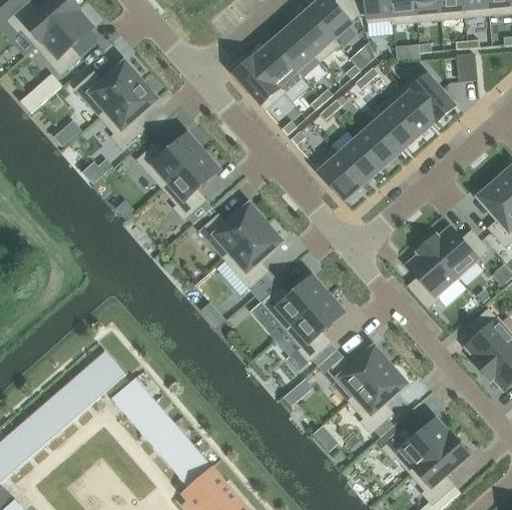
[(6,0),(0,5),(0,8),(9,18),(30,0),(6,0)]
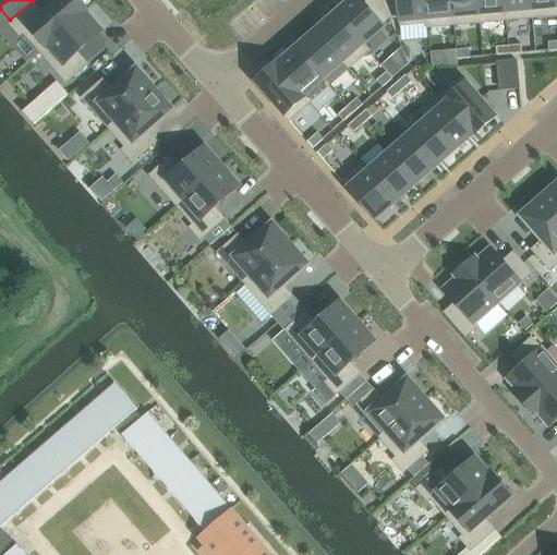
[(10,20),(9,21),(20,34),(23,31),(39,50),(84,11),(85,10),(76,0),(56,0),(43,11),(33,0),(10,20)]
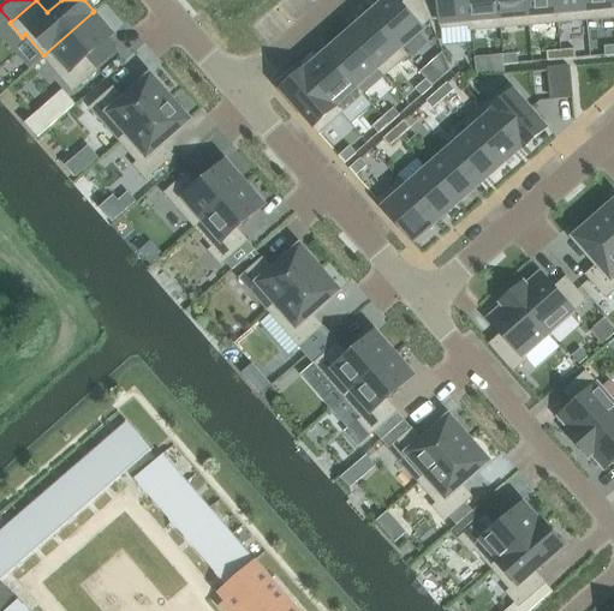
[(382,0),(370,11),(400,46),(422,27),(421,25),(429,18),(421,0),(403,0),(400,3),(398,0),(382,0)]
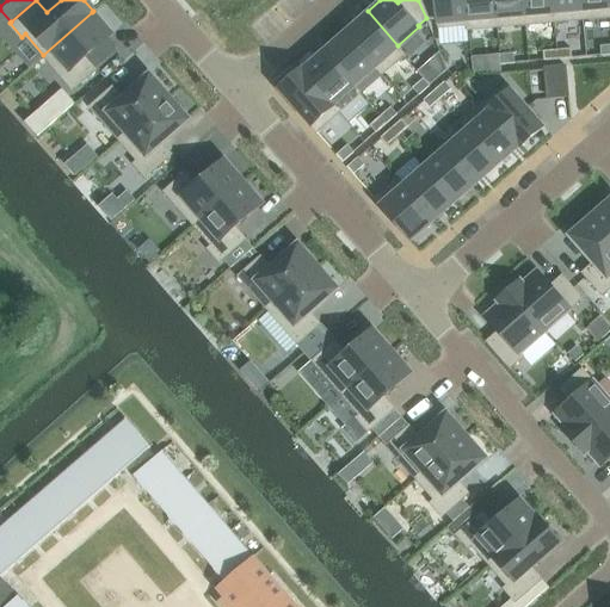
[(418,0),(426,18),(437,17),(438,25),(467,23),(463,0),(418,0)]
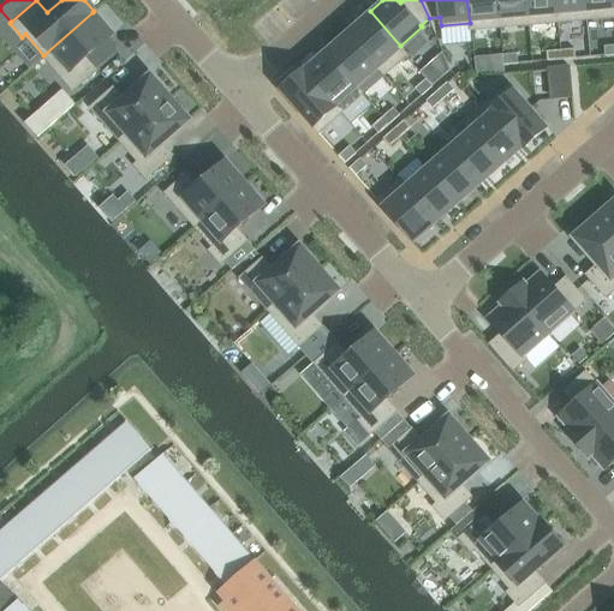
[(466,0),(470,23),(470,28),(501,25),(498,0),(466,0)]
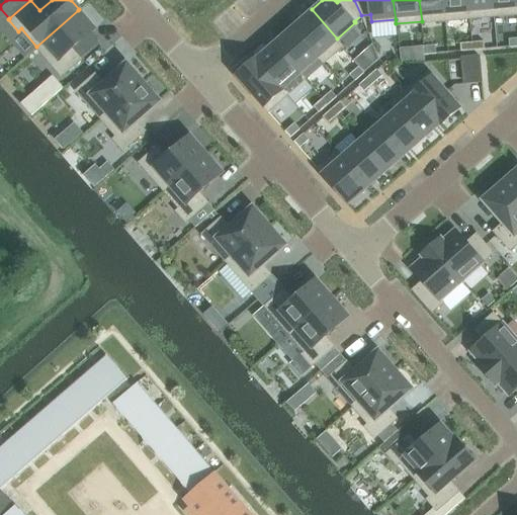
[(419,0),(422,21),(446,19),(443,0),(419,0)]
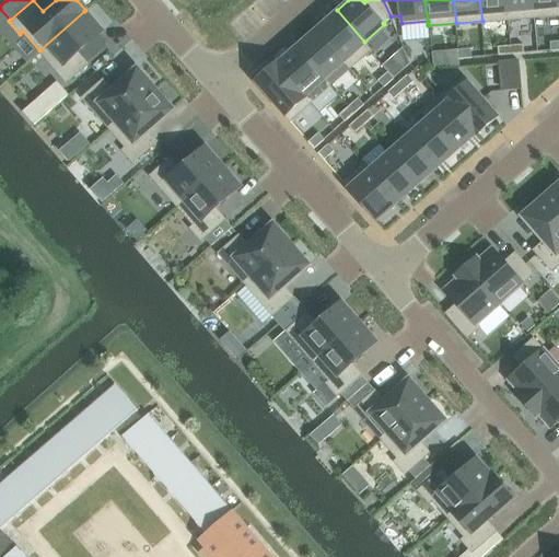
[(479,0),(482,21),(502,19),(509,18),(505,0),(479,0)]
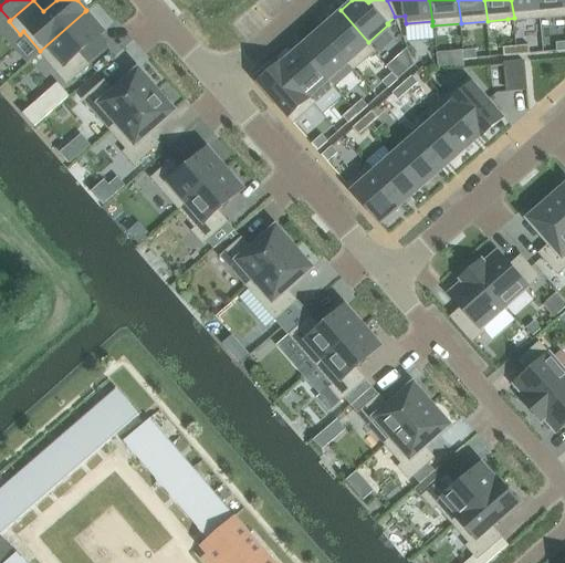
[(511,0),(514,18),(541,16),(539,0),(511,0)]
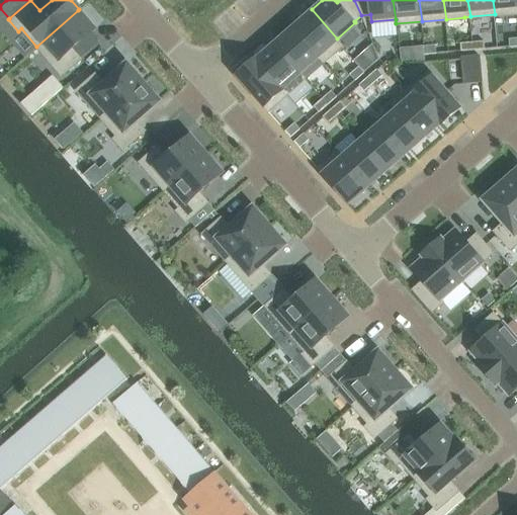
[(493,0),(495,14),(516,12),(516,0),(493,0)]
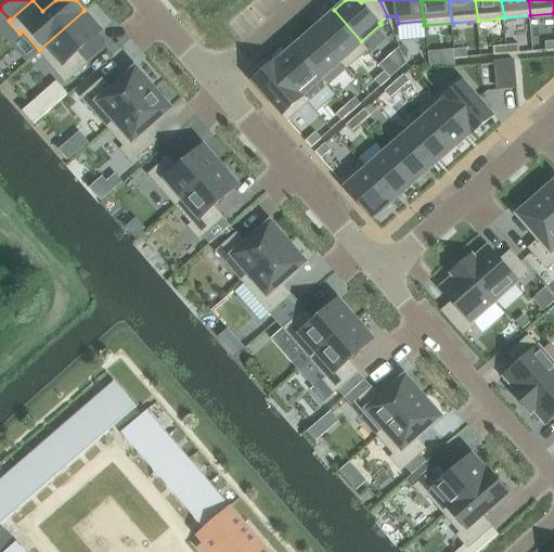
[(334,10),(312,28),(339,60),(345,66),(366,48),(361,41),(334,10)]
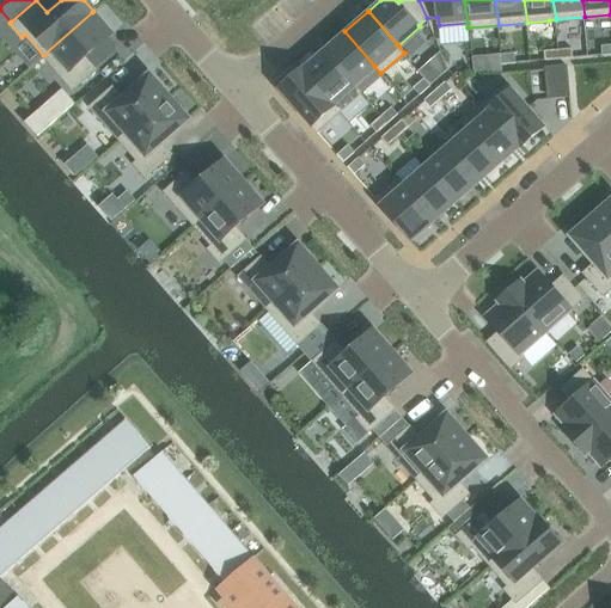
[(92,12),(43,55),(72,87),(117,48),(107,36),(110,32),(92,12)]
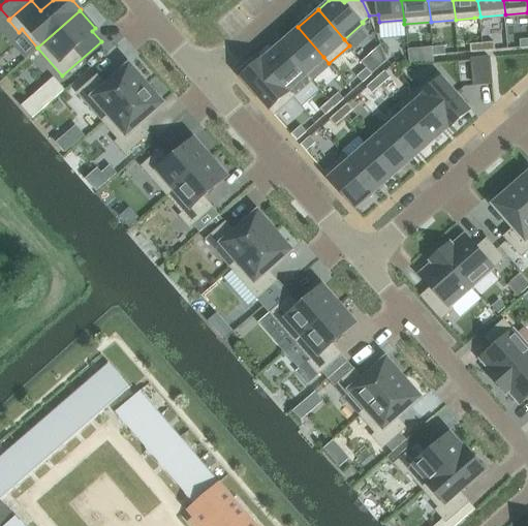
[(298,27),(280,42),(307,72),(323,57),(298,27)]
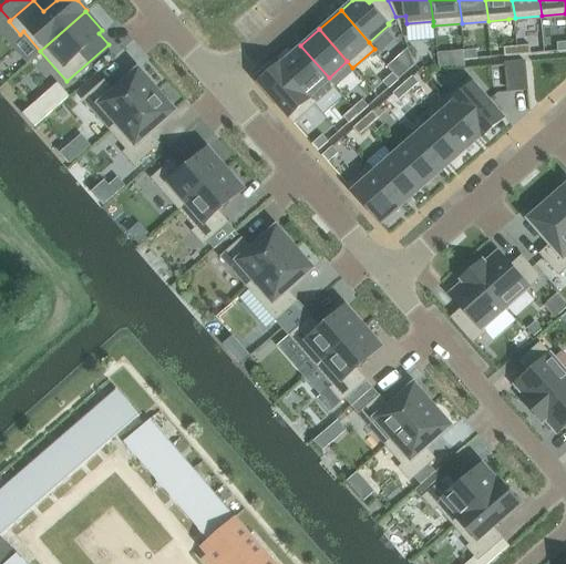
[(557,49),(565,48),(565,39),(556,40),(557,49)]
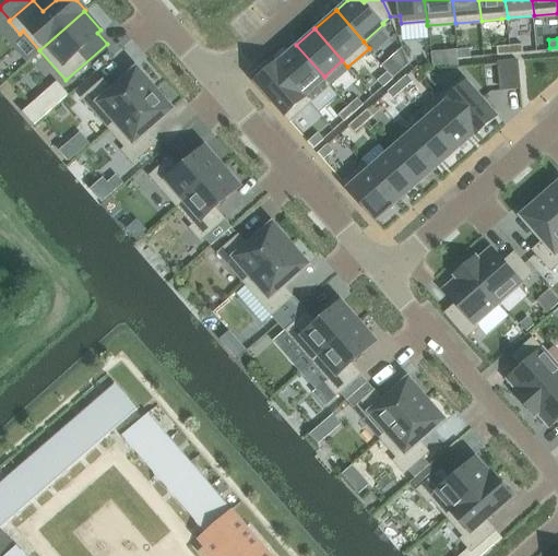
[(509,51),(522,50),(521,42),(509,43),(509,51)]
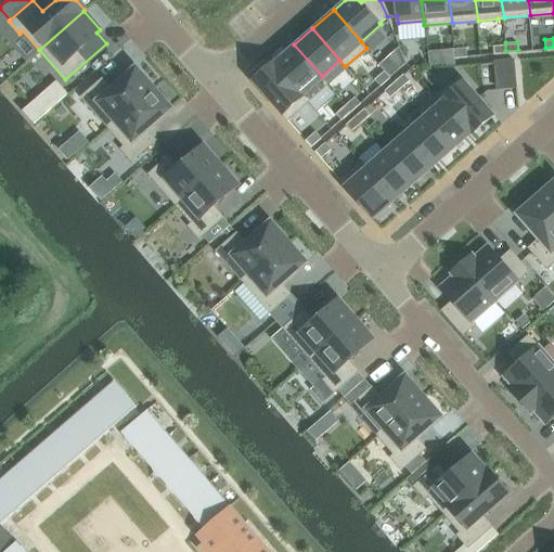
[(493,52),(505,51),(505,42),(492,43),(493,52)]
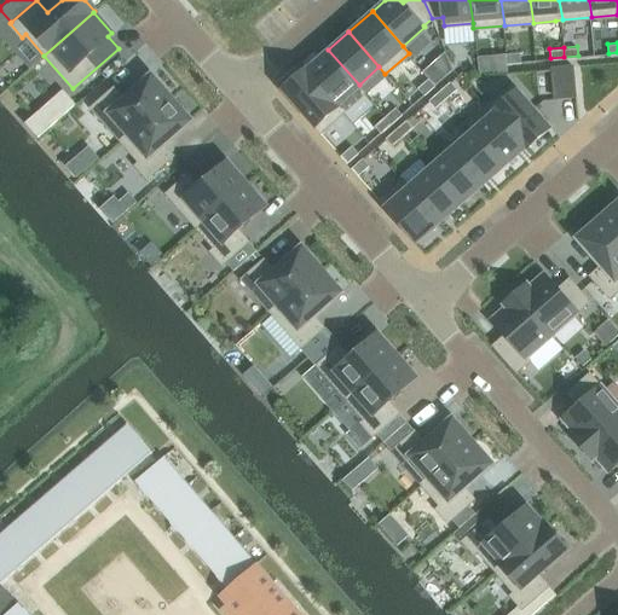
[(328,50),(306,69),(344,110),(362,94),(365,92),(359,85),(328,50)]
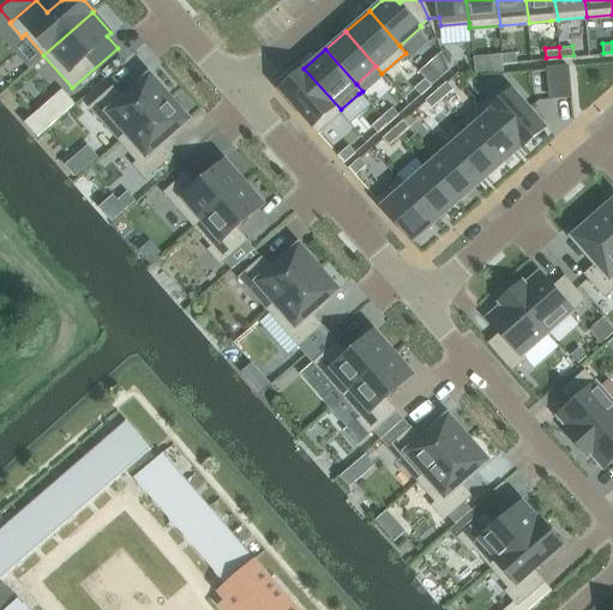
[(442,52),(420,70),(425,77),(431,83),(449,68),(442,52)]
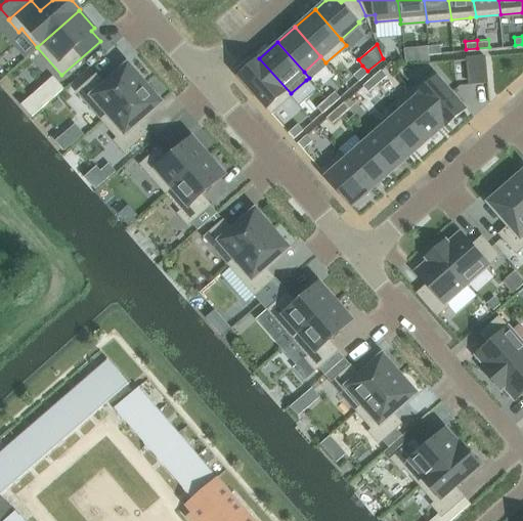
[(429,53),(440,52),(440,44),(428,45),(429,53)]
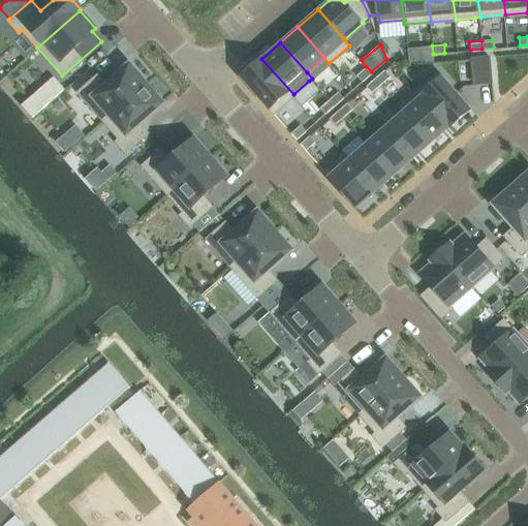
[(421,55),(433,54),(432,45),(420,47),(421,55)]
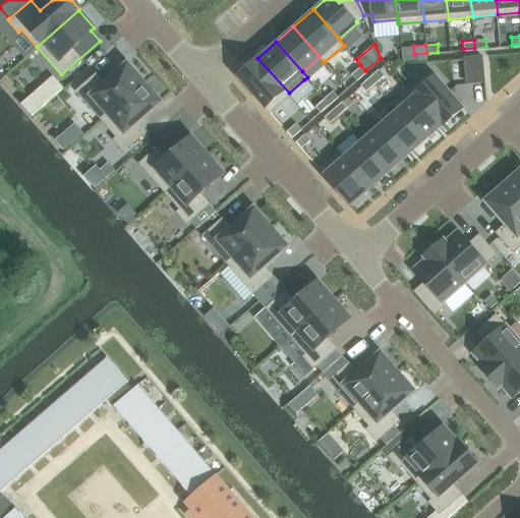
[(481,54),(464,56),(466,81),(483,80),(481,54)]
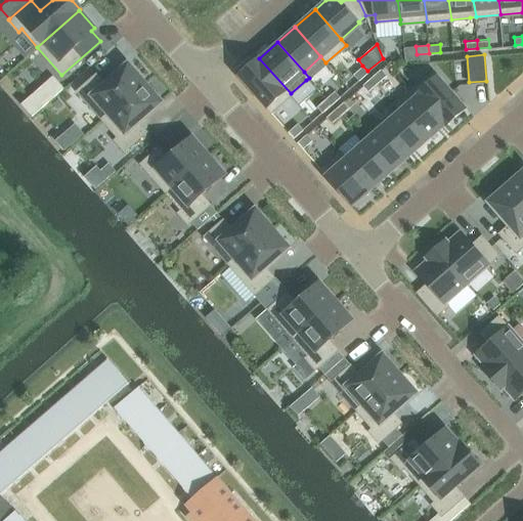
[(258,57),(238,75),(270,112),(291,93),(259,58),(258,57)]
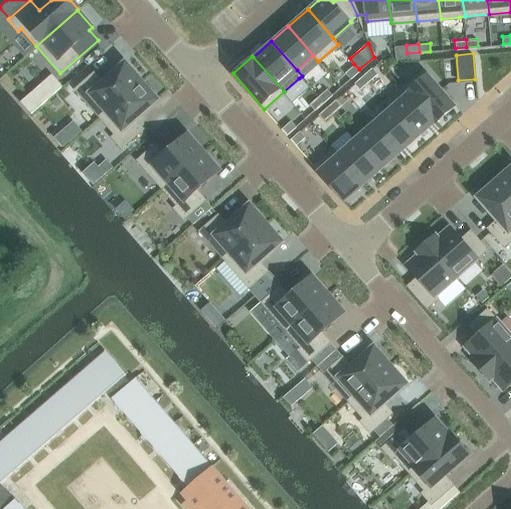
[(93,71),(75,88),(100,116),(140,80),(124,62),(102,81),(93,71)]
